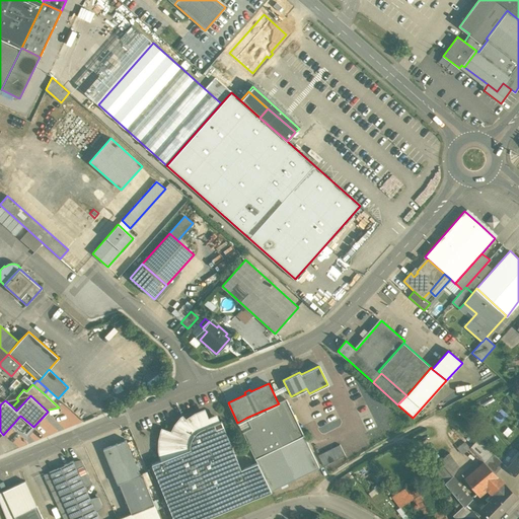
[(279,403),(246,418),(251,428),(242,432),(254,458),(303,436),(286,399),(278,402),(279,403)]
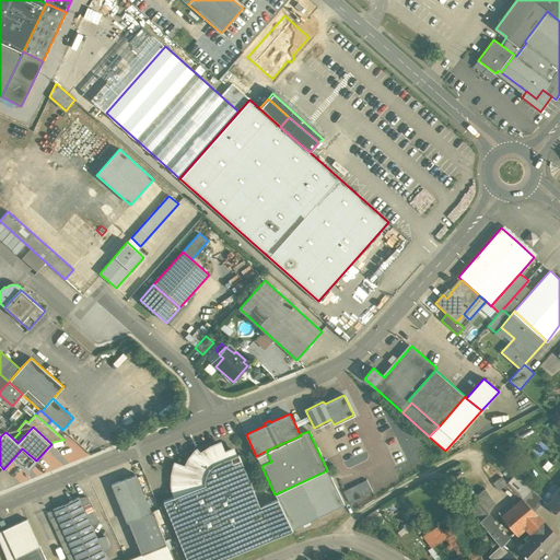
[(217,445),(210,448),(206,451),(200,455),(197,452),(189,461),(186,469),(178,466),(177,469),(175,468),(173,476),(174,488),(175,497),(163,501),(187,559),(218,559),(292,531),(292,529),(277,499),(259,506),(238,454),(232,456),(229,451),(223,453),(221,447),(218,448),(217,445)]
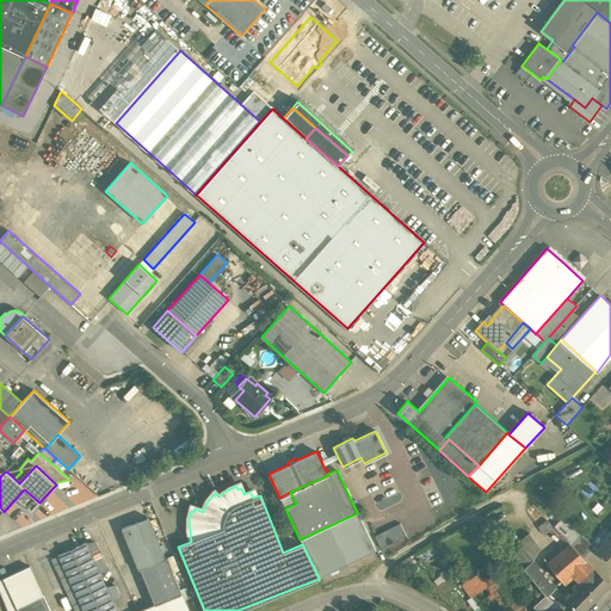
[(24,489),(16,499),(22,504),(31,512),(39,503),(24,489)]
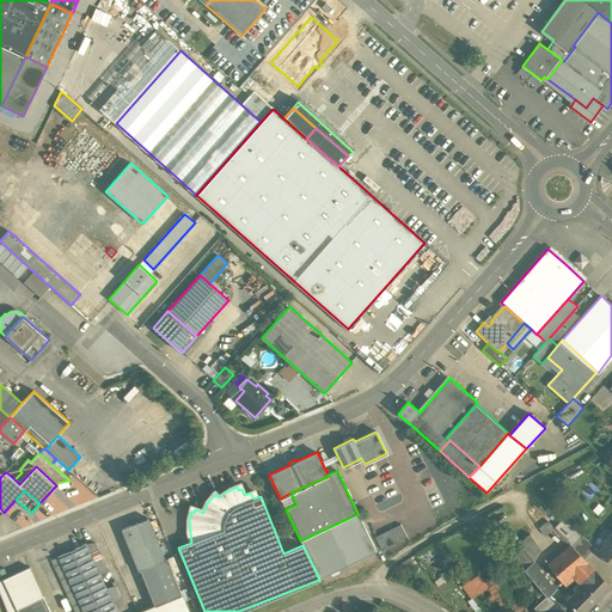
[(357,514),(300,540),(303,545),(319,579),(375,552),(357,514)]
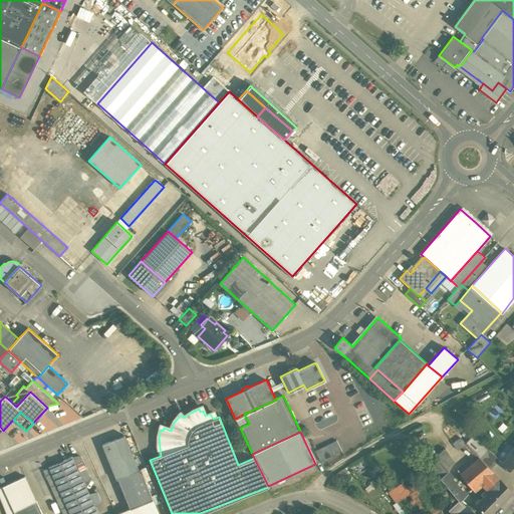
[(488,449),(474,434),(466,443),(480,458),(488,449)]
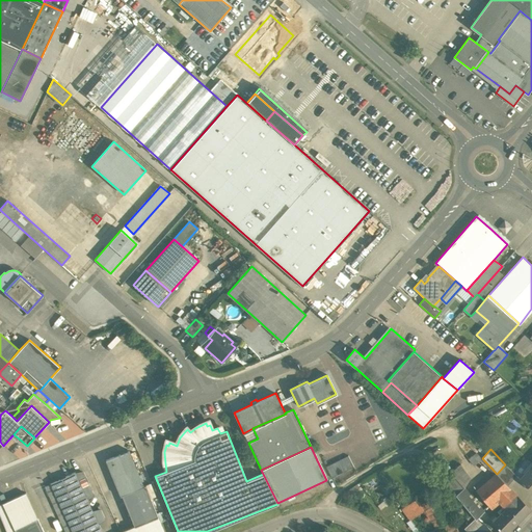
[(129,451),(105,460),(120,497),(122,496),(143,486),(129,451)]
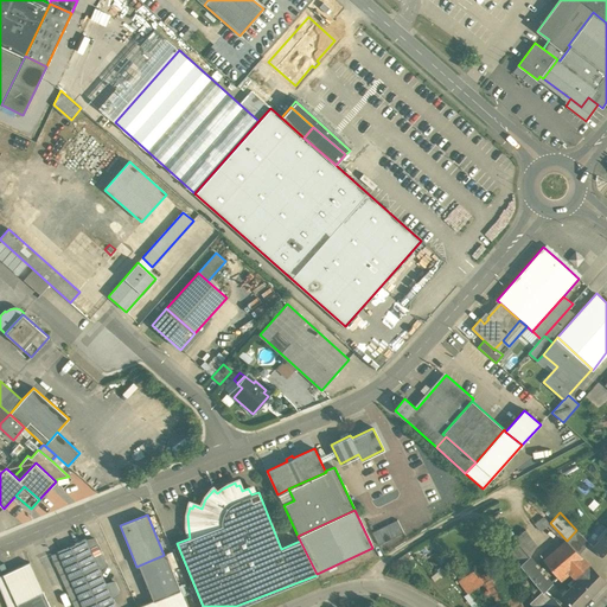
[(397,521),(371,532),(377,545),(403,532),(397,521)]
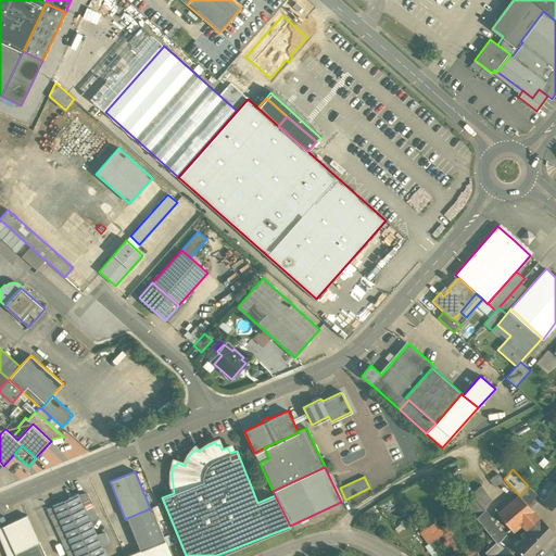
[(540,497),(528,485),(519,495),(531,507),(540,497)]
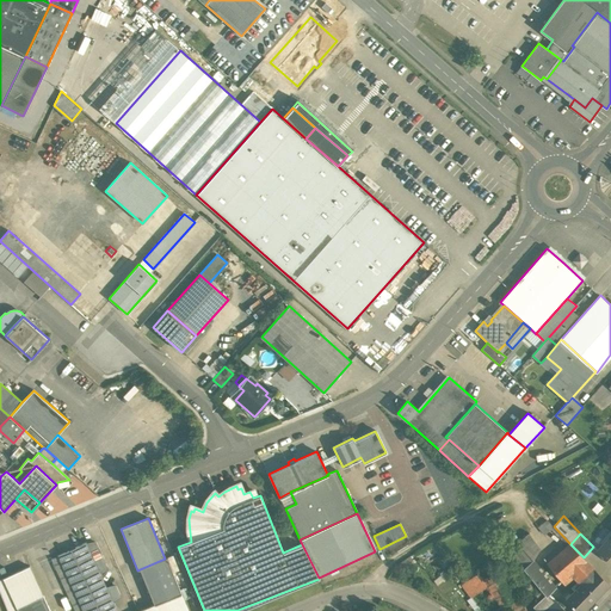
[(508,550),(524,568),(532,561),(539,549),(529,535),(508,550)]
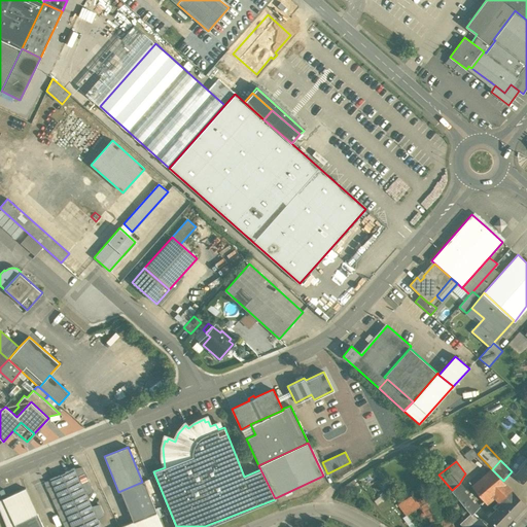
[(526,461),(515,476),(526,486),(526,461)]
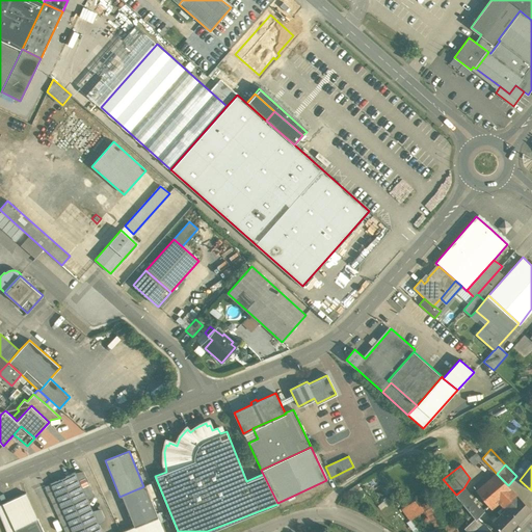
[(75,473),(50,484),(72,531),(95,531),(101,530),(75,473)]
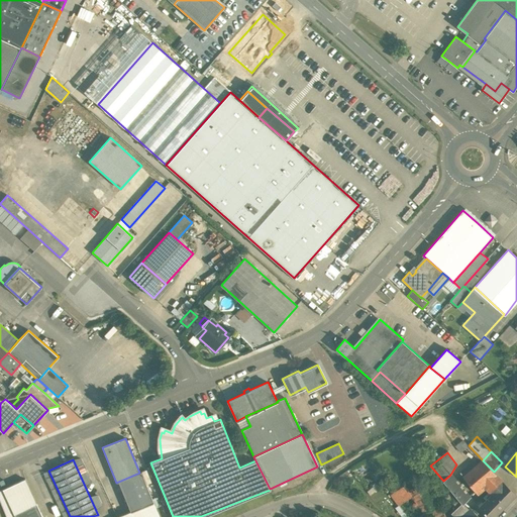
[(483,486),(495,475),(483,460),(462,478),(476,492),(483,486)]
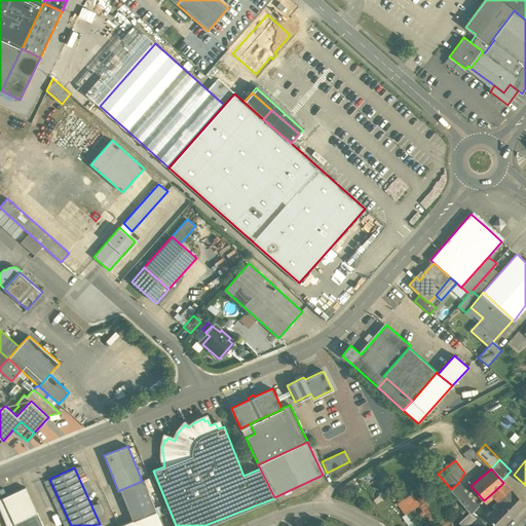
[(71,525),(49,479),(44,481),(64,525),(71,525)]
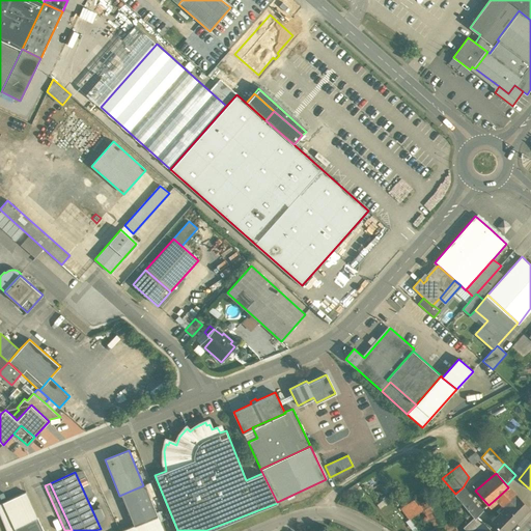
[(143,485),(121,495),(134,526),(157,516),(144,485),(143,485)]
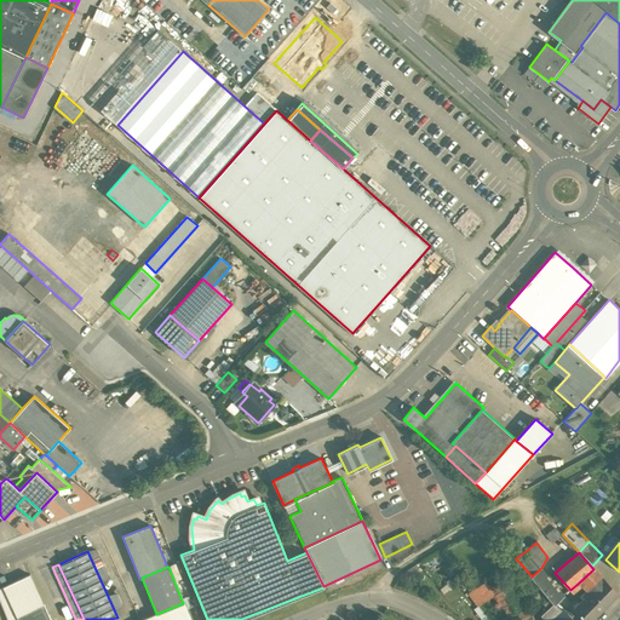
[(563,596),(540,569),(532,577),(550,600),(554,604),(556,601),(557,602),(563,596)]
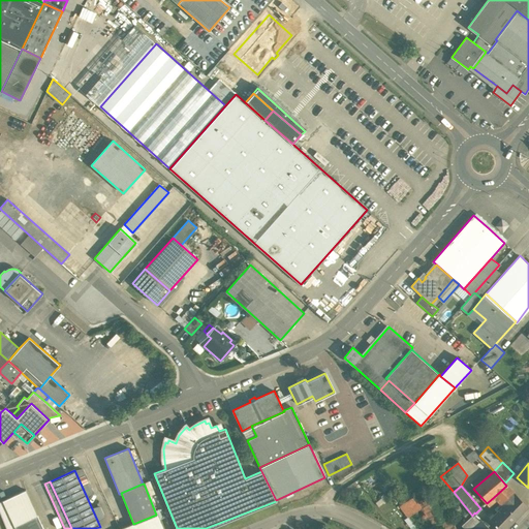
[(494,497),(504,505),(515,494),(506,486),(494,497)]
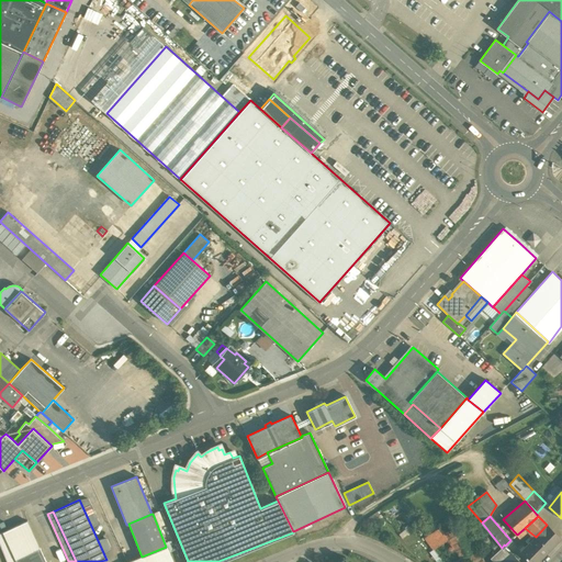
[(474,549),(451,518),(438,528),(447,539),(458,554),(461,558),(467,554),(474,549)]
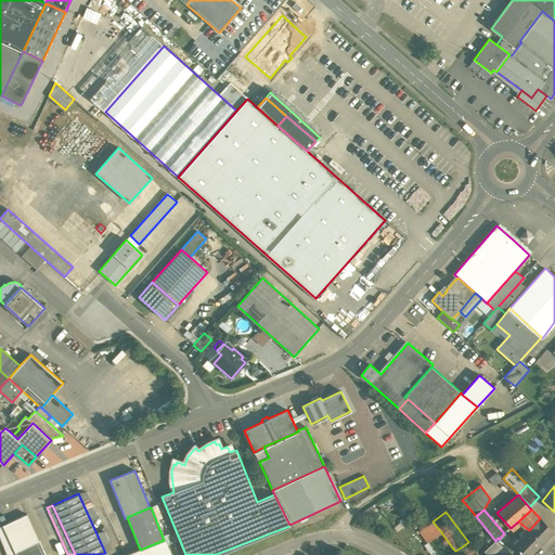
[(26,515),(2,526),(15,553),(39,542),(26,515)]
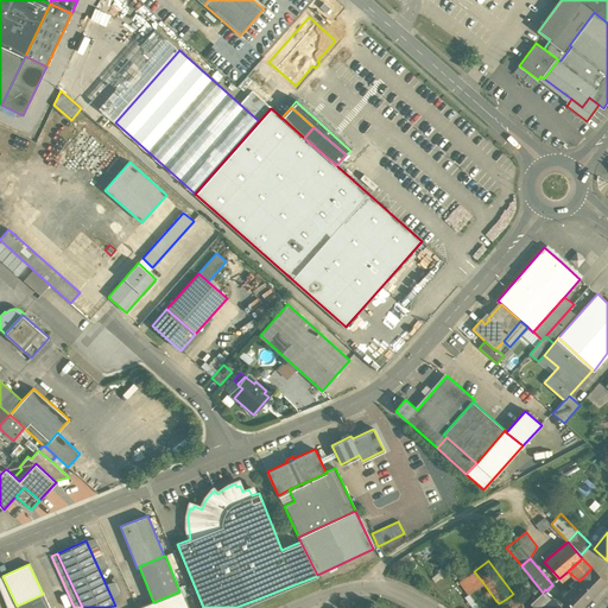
[(580,581),(593,595),(606,582),(591,568),(580,581)]
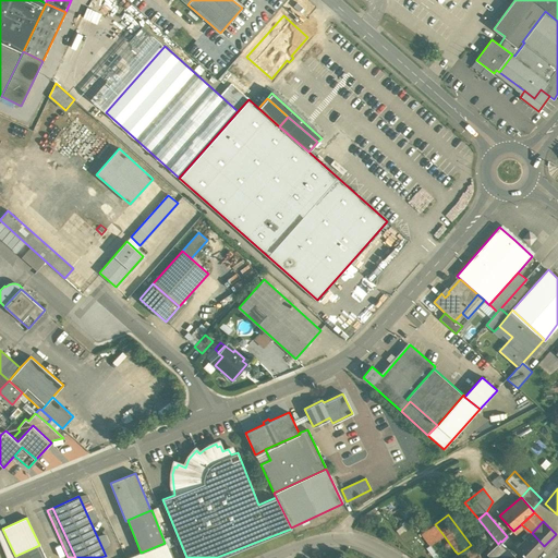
[(435,524),(422,534),(431,545),(444,535),(435,524)]
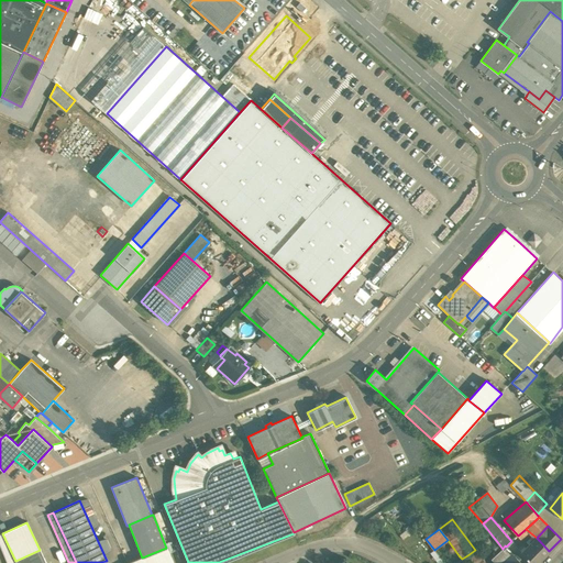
[(15,562),(15,561),(2,533),(0,533),(0,547),(7,562),(15,562)]
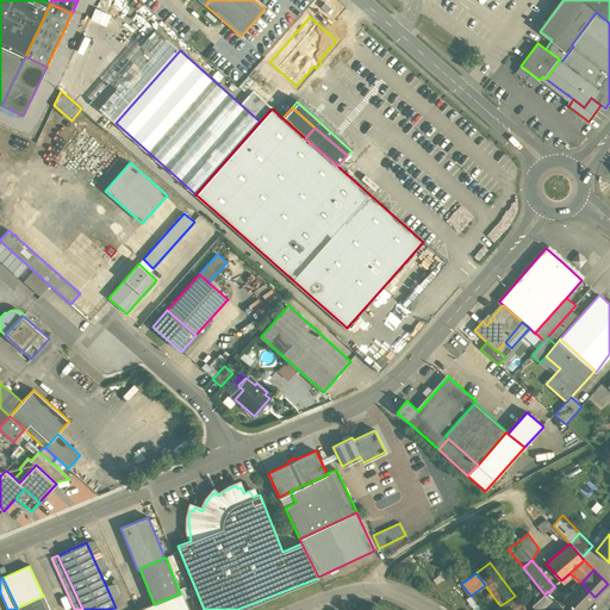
[(582,583),(565,599),(574,609),(582,609),(595,597),(582,583)]
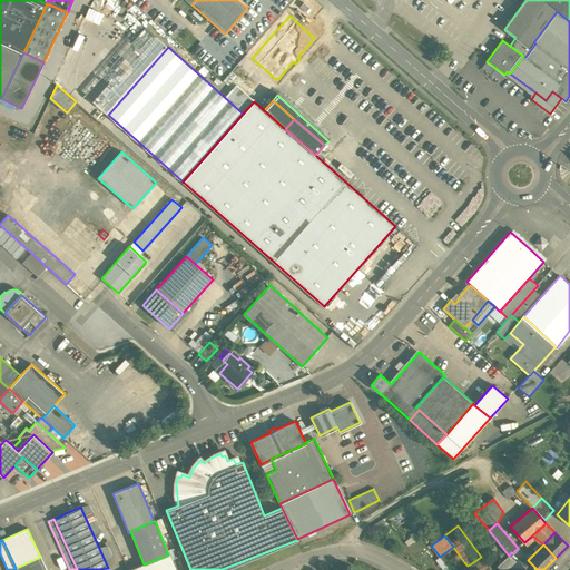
[(505,551),(500,556),(503,560),(509,556),(505,551)]
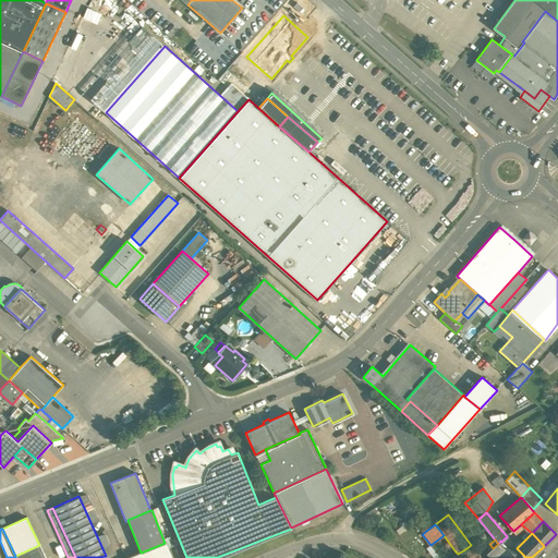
[(141,553),(128,557),(171,557),(165,543),(141,553)]
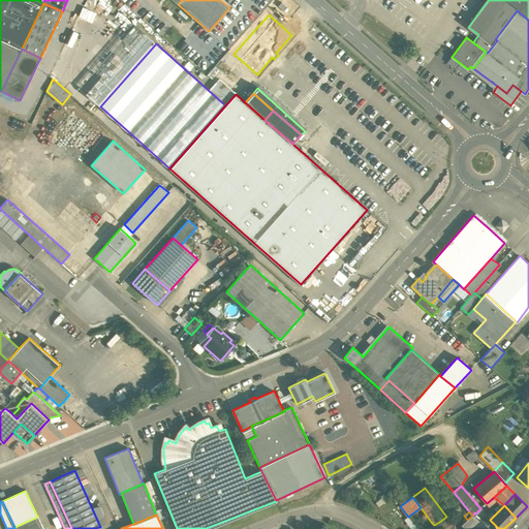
[(37,517),(14,527),(14,528),(42,528),(37,516),(37,517)]
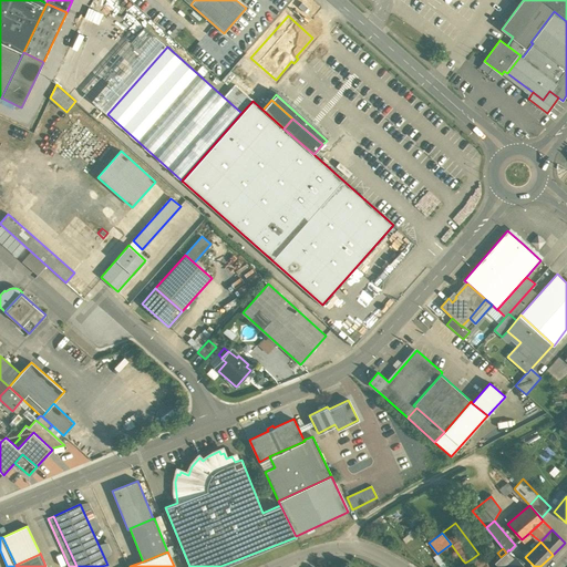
[(487,566),(478,554),(471,559),(475,566),(487,566)]
